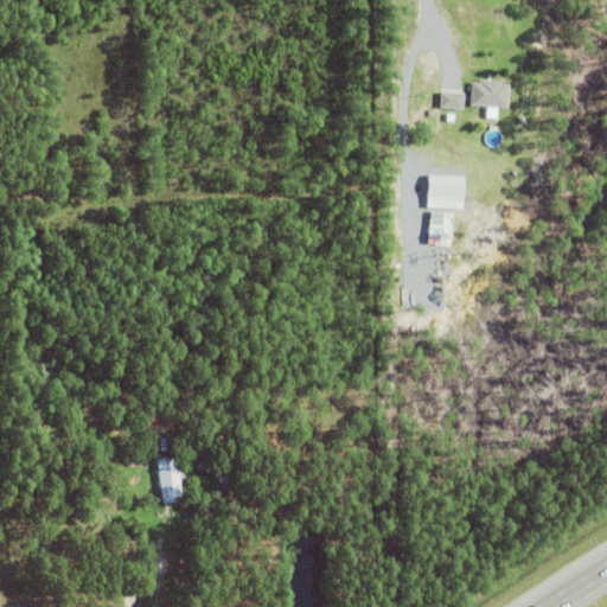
[(509,88),(506,110),(470,108),(472,84),(479,85),(479,82),(500,84),(500,87),(509,88)]
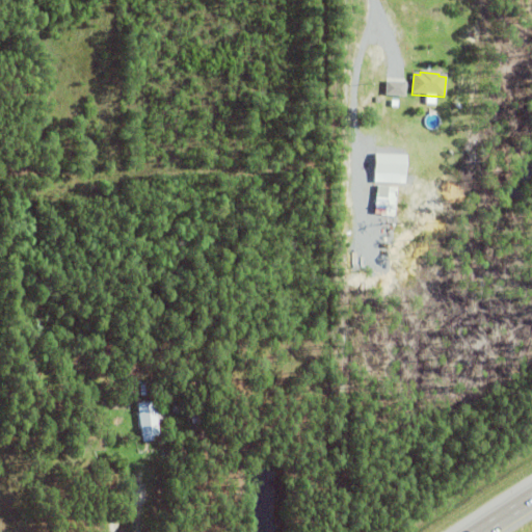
[(407,81),(387,81),(387,96),(406,97),(407,81)]
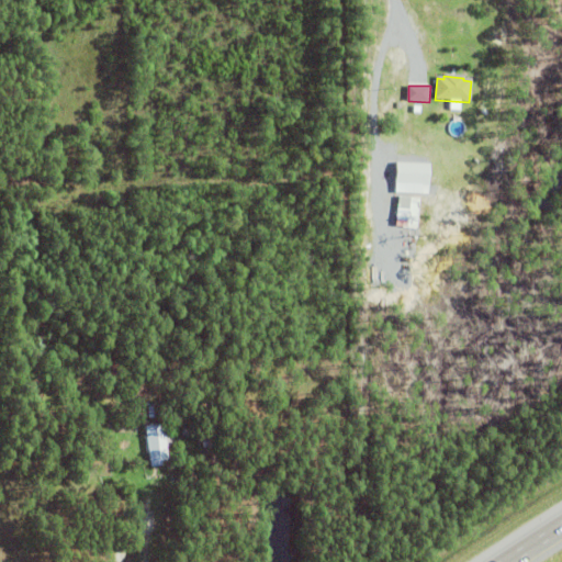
[(397,183),(431,184),(433,164),(398,163),(397,183)]
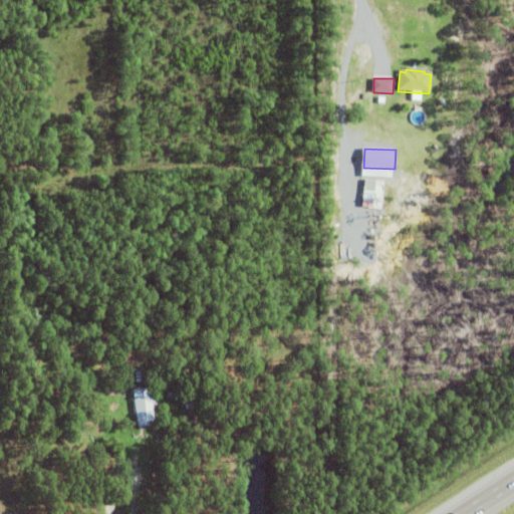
[(361,209),(364,181),(383,183),(381,211),(361,209)]
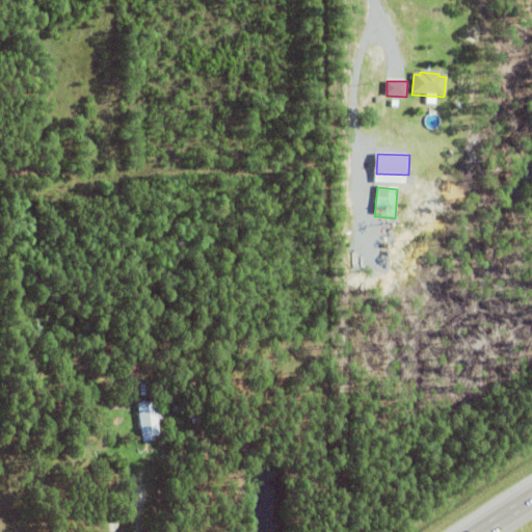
[(236,360),(237,340),(246,341),(245,361),(236,360)]
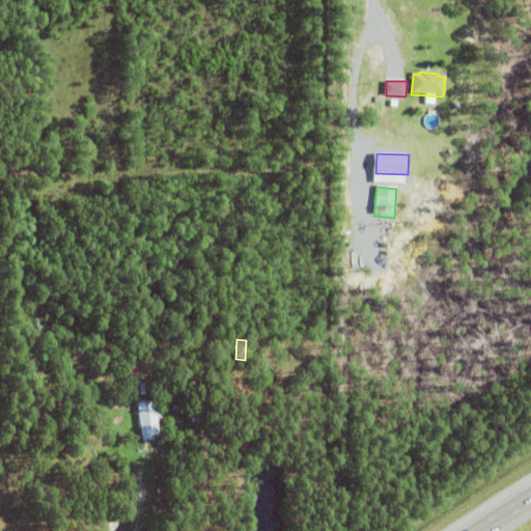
[(138,382),(147,382),(147,392),(138,392),(138,382)]
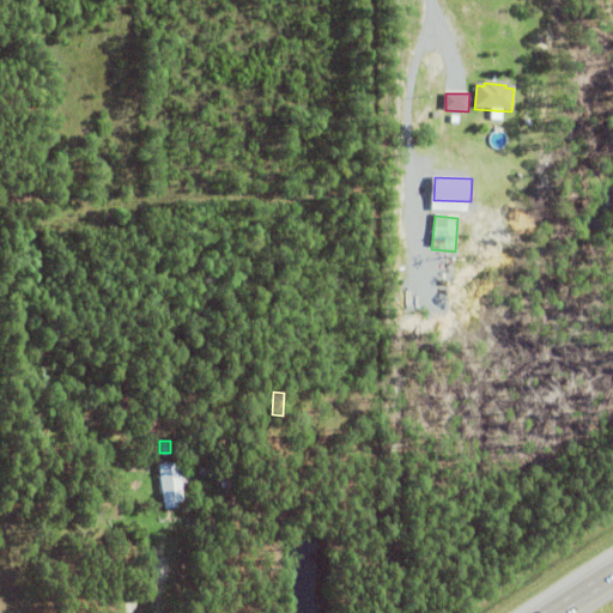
[(182,498),(175,499),(175,505),(163,507),(157,462),(177,459),(178,467),(187,466),(189,485),(180,486),(182,498)]
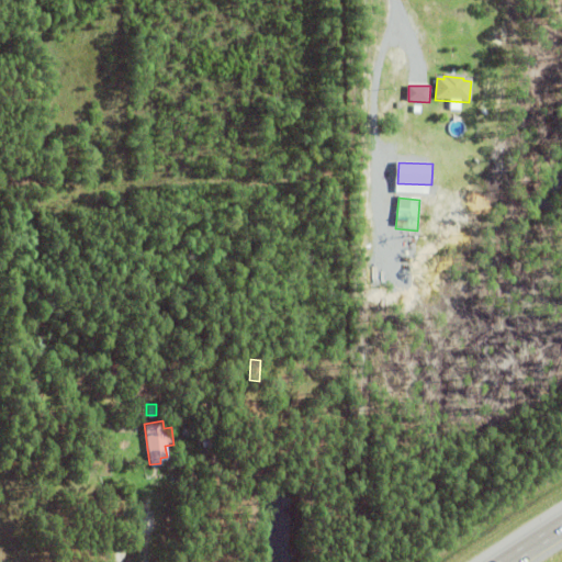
[(181,431),(186,420),(192,423),(189,434),(181,431)]
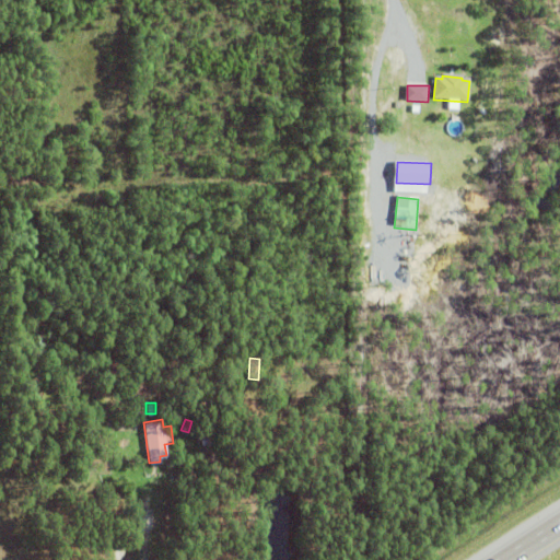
All buildings are outlined.
